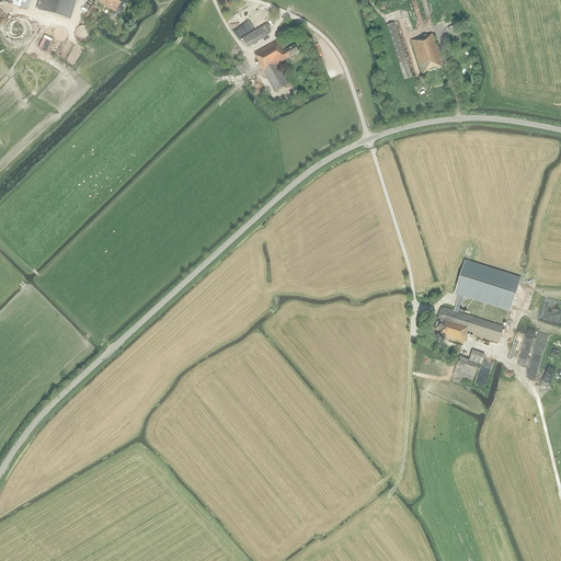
[(21,0),(19,6),(30,9),(32,0),(21,0)]
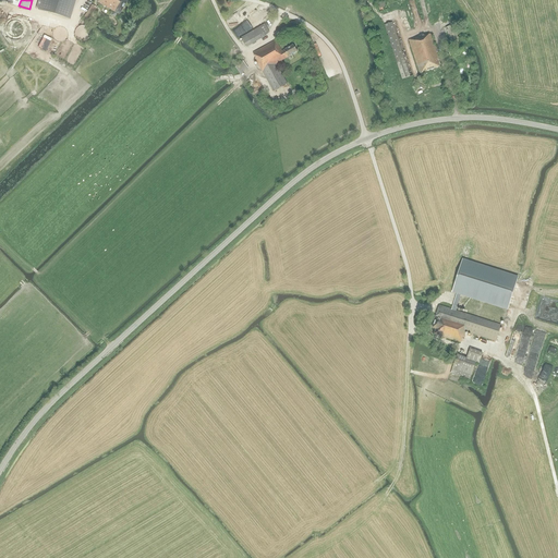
[(75,0),(38,0),(37,5),(39,7),(38,10),(70,20),(75,0)]
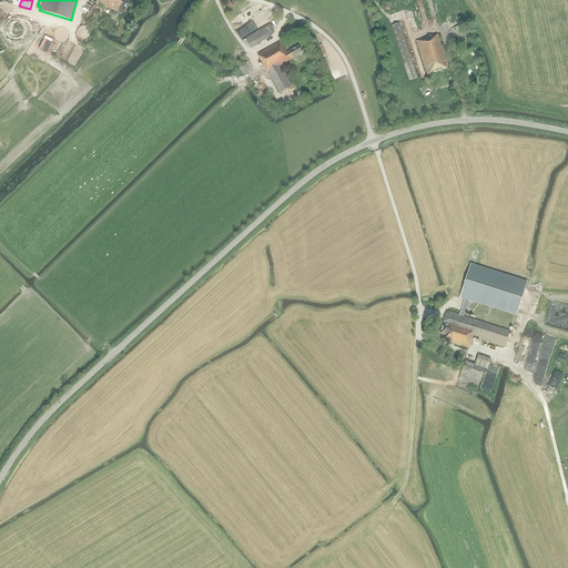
[(122,14),(130,0),(100,0),(99,2),(122,14)]
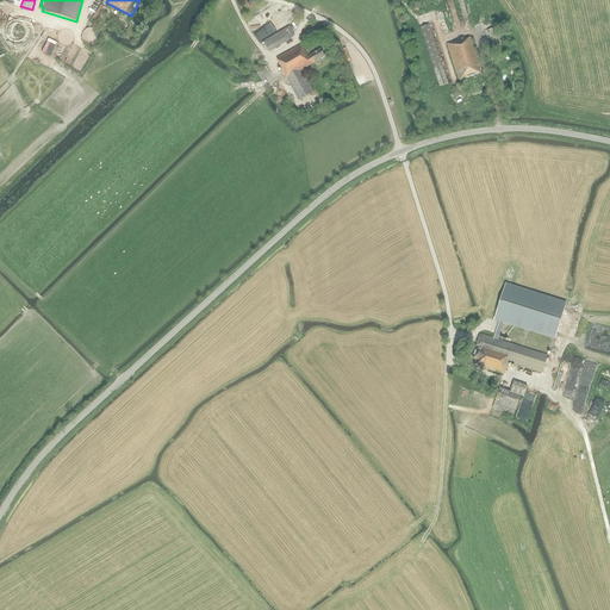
[(421,1),(414,4),(416,13),(424,12),(421,1)]
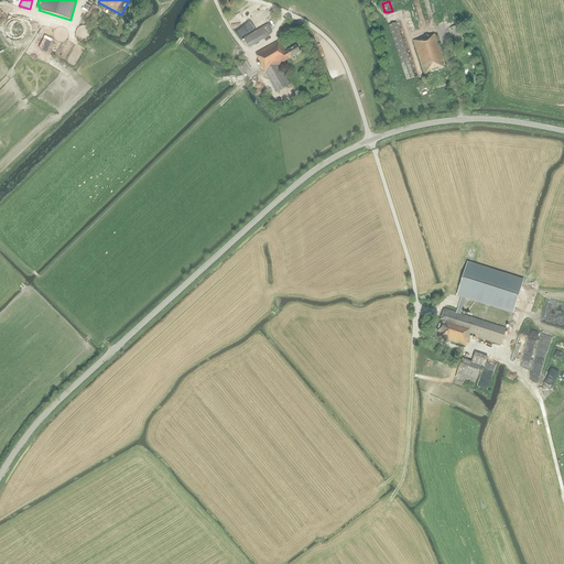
[(98,8),(93,4),(84,19),(89,22),(98,8)]
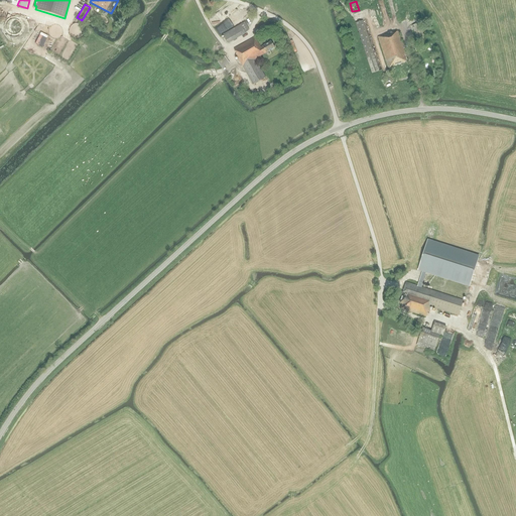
[(24,18),(25,15),(20,13),(18,17),(14,15),(11,25),(13,26),(11,32),(23,36),(30,20),(24,18)]
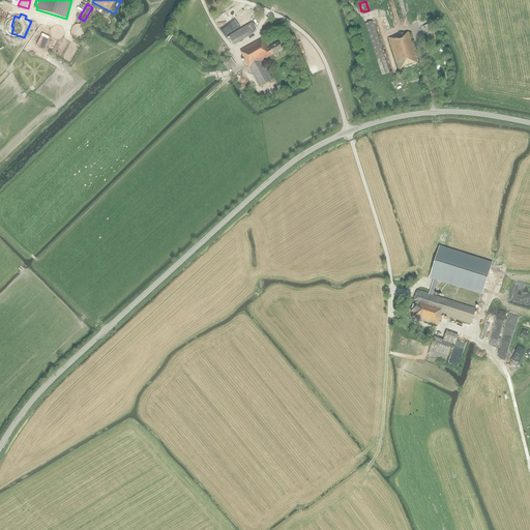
[(229,22),(234,30),(243,24),(238,17),(229,22)]
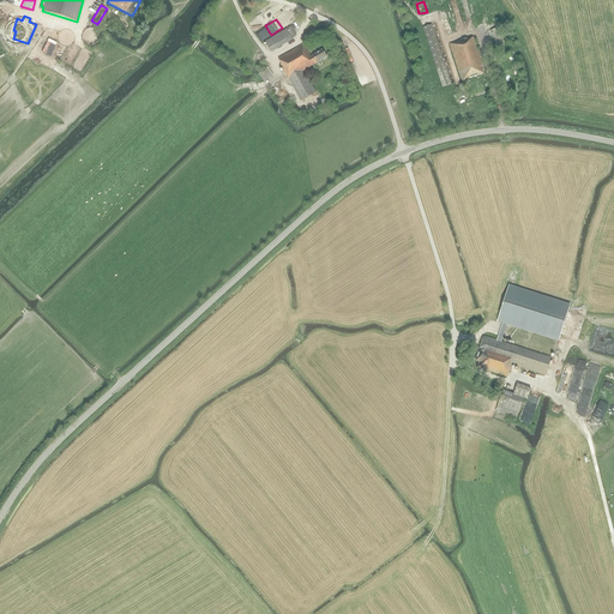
[(443,88),(451,84),(432,24),(423,28),(443,88)]
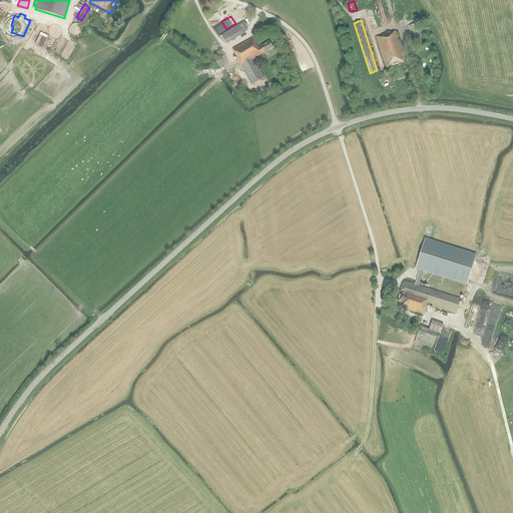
[(422,35),(425,34),(420,21),(410,25),(415,38),(416,40),(423,37),(422,35)]
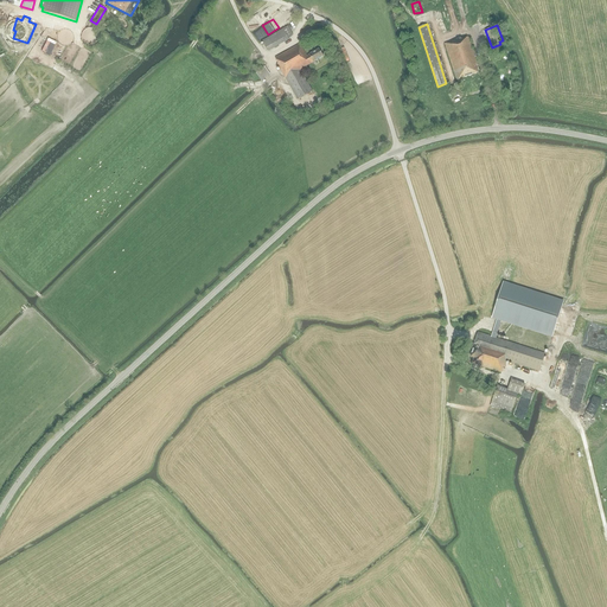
[(288,26),(283,29),(262,40),(269,51),(274,49),(289,39),(293,34),(288,26)]
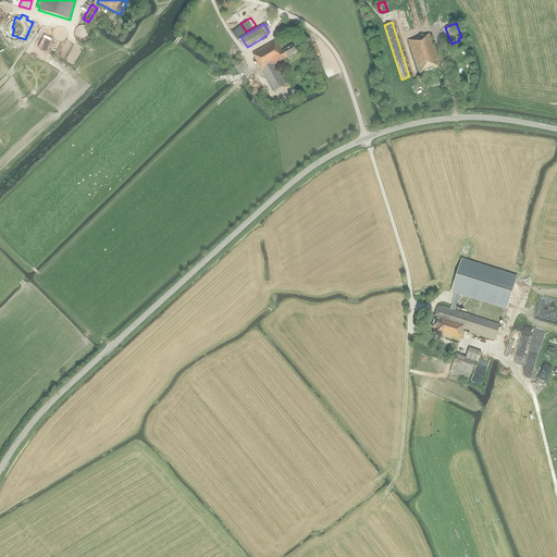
[(288,25),(279,31),(281,36),(291,31),(288,25)]
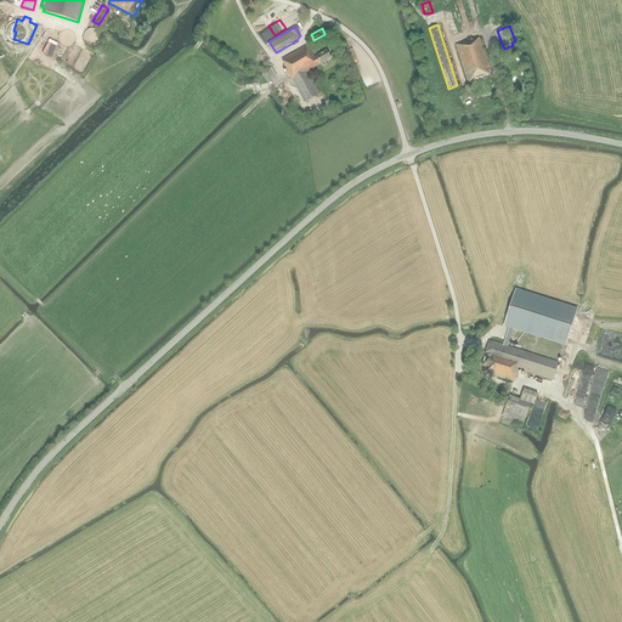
[(468,82),(490,74),(487,67),(490,67),(480,38),(474,40),(474,39),(456,45),(468,82)]
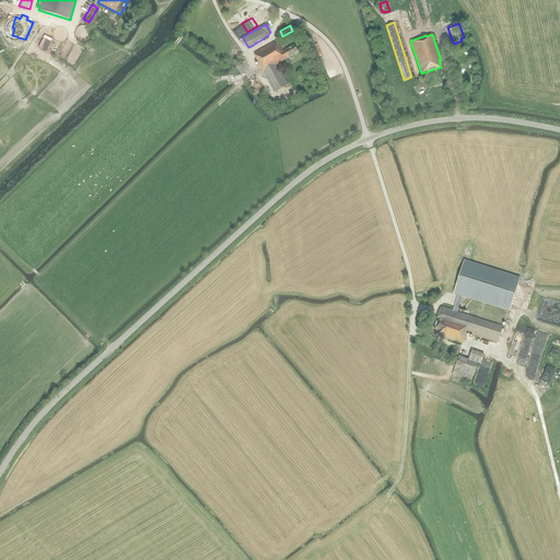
[(257,58),(256,59),(264,72),(275,92),(289,83),(277,65),(299,51),(294,45),(283,51),(277,41),(254,54),(257,58)]
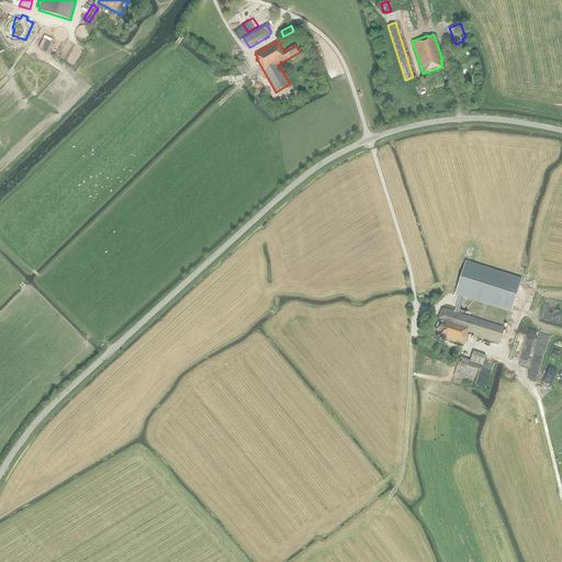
[(243,75),(250,69),(245,62),(237,67),(243,75)]
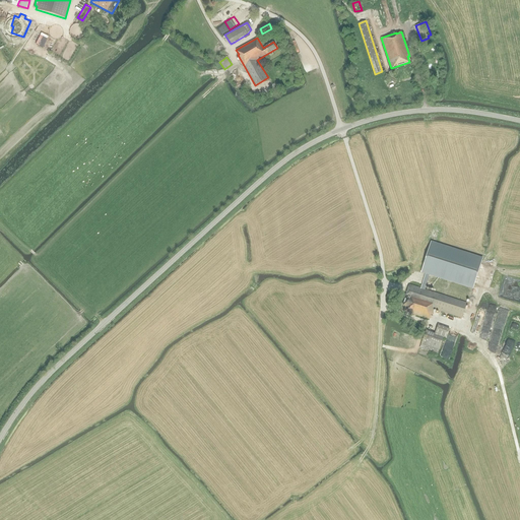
[(426,273),(420,288),(425,289),(430,274),(473,287),(482,259),(431,243),(421,271),(426,273)]
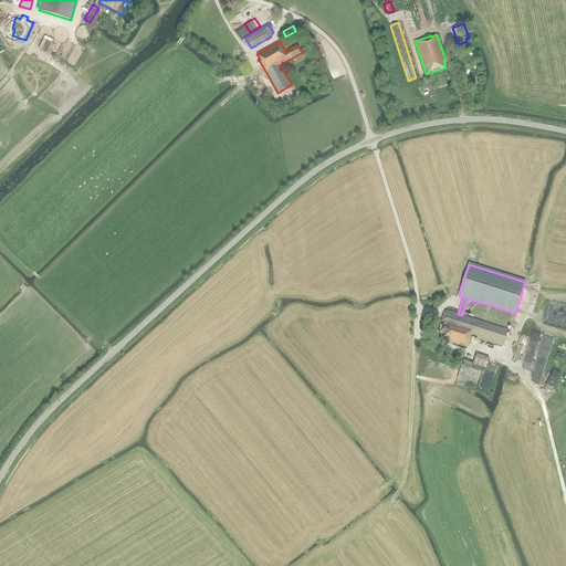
[(446,310),(438,333),(442,334),(441,338),(468,347),(470,342),(471,343),(472,336),(503,346),(507,329),(462,315),(458,314),(446,310)]
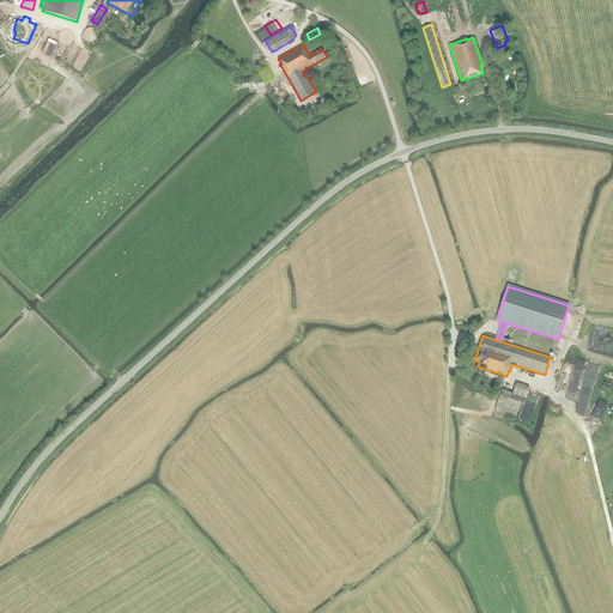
[(523,399),(526,400),(530,388),(516,383),(513,394),(523,399)]
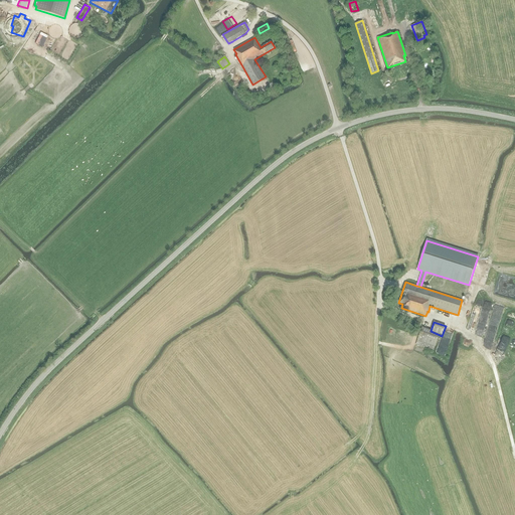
[(440,335),(431,331),(421,328),(417,340),(415,344),(434,351),(436,347),(440,335)]
